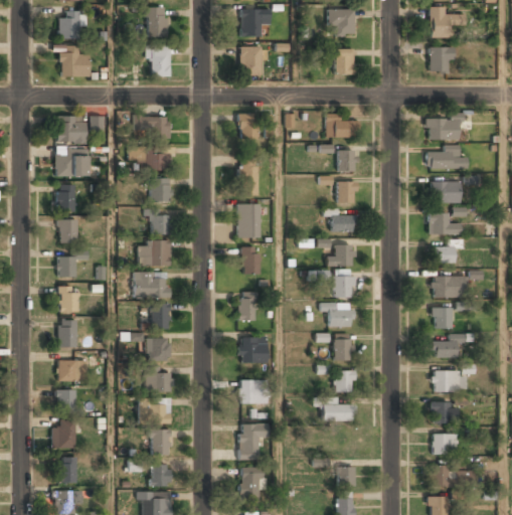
[(146,37),(166,37),(166,7),(146,7),(146,37)]
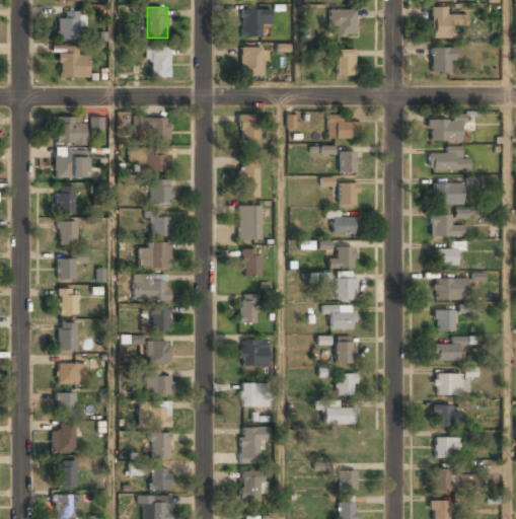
[(433,7),(433,38),(455,38),(455,7),(433,7)]
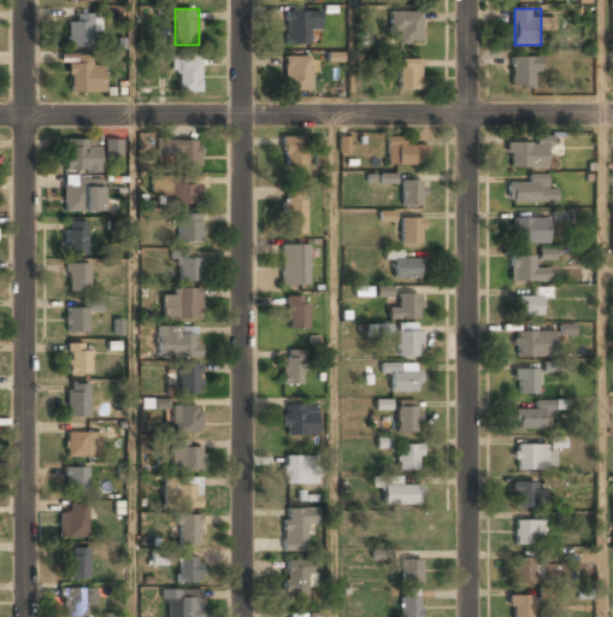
[(424,10),(393,10),(393,31),(402,31),(402,41),(424,41),(424,10)]
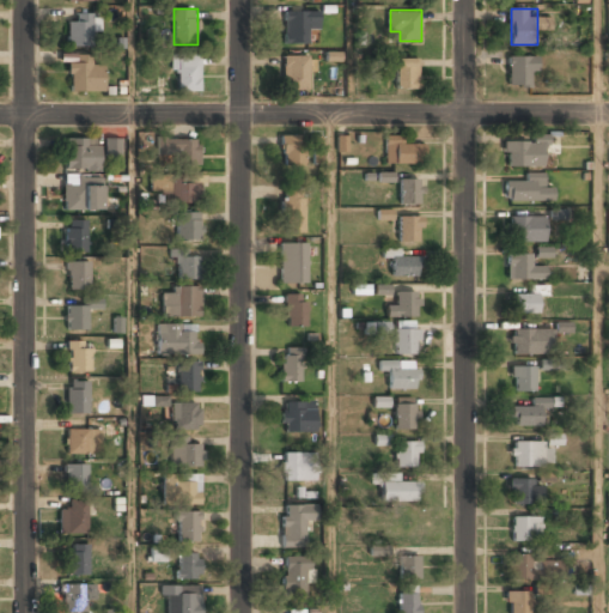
[(72,47),(96,47),(96,12),(72,12),(72,47)]
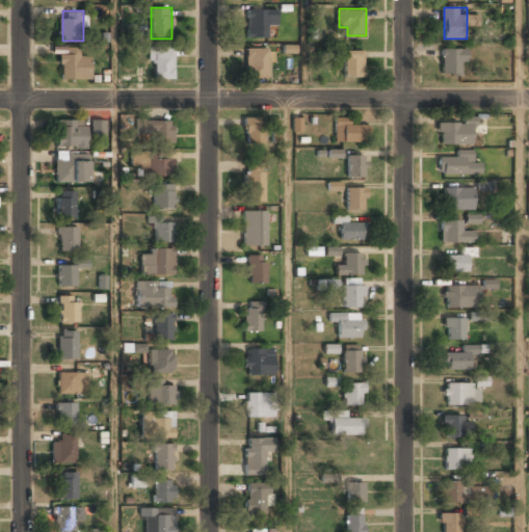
[(280,25),(280,10),(248,10),(248,38),(270,38),(270,25),(280,25)]
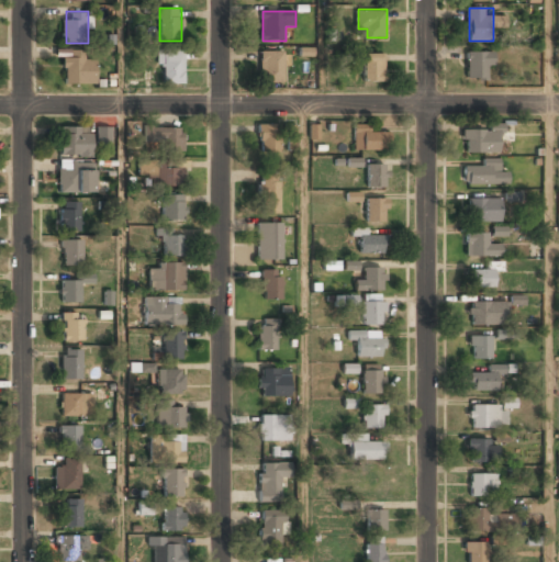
[(86,59),(86,49),(66,49),(67,83),(98,82),(97,58),(86,59)]
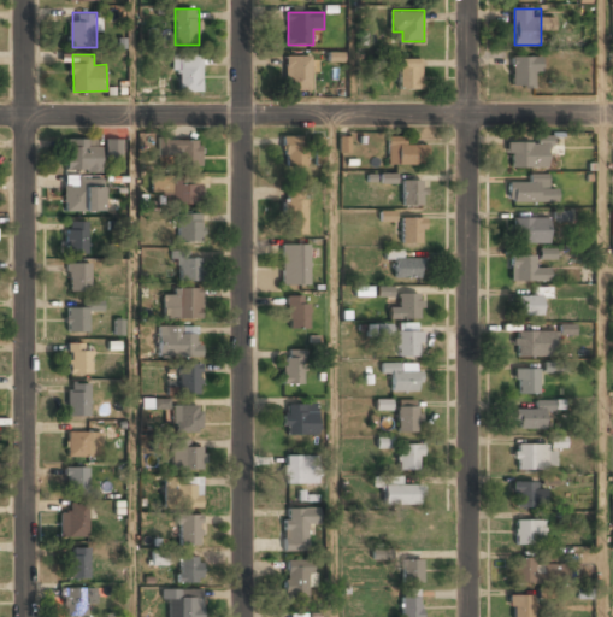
[(204,90),(205,54),(178,54),(178,90),(204,90)]
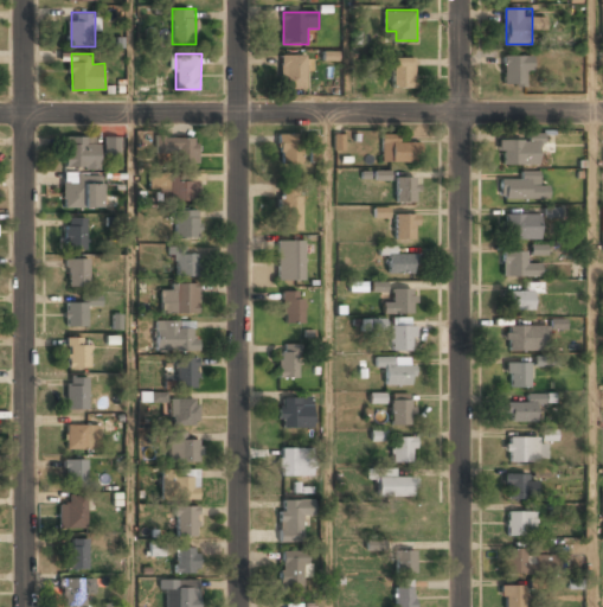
[(308,56),(283,56),(283,89),(308,89),(308,56)]
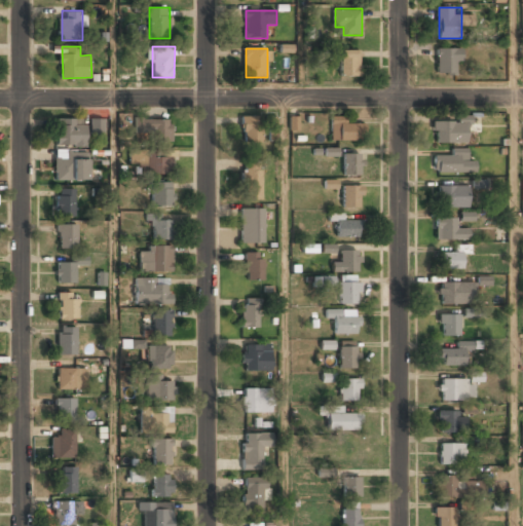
[(439,75),(460,75),(460,48),(439,48),(439,75)]
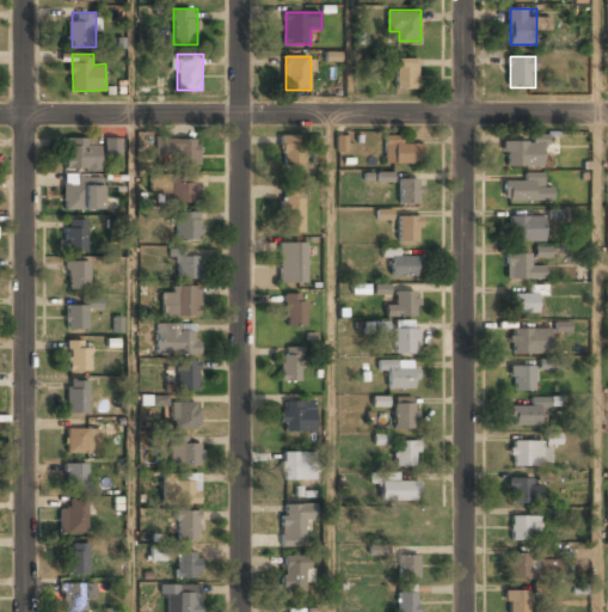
[(419,57),(398,57),(398,87),(419,87),(419,57)]
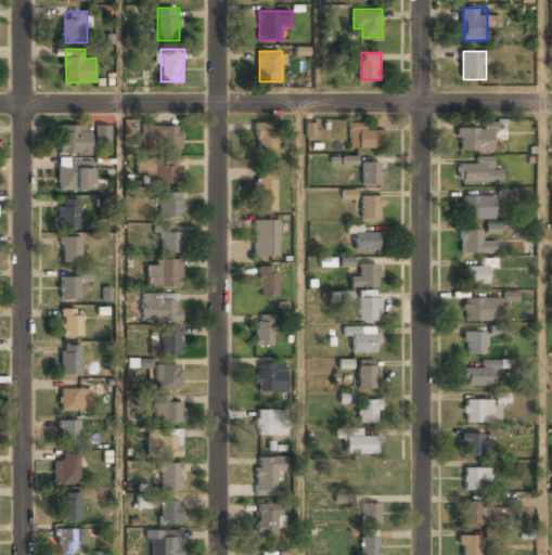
[(497,150),(497,121),(486,121),(486,128),(459,128),(459,150),(497,150)]
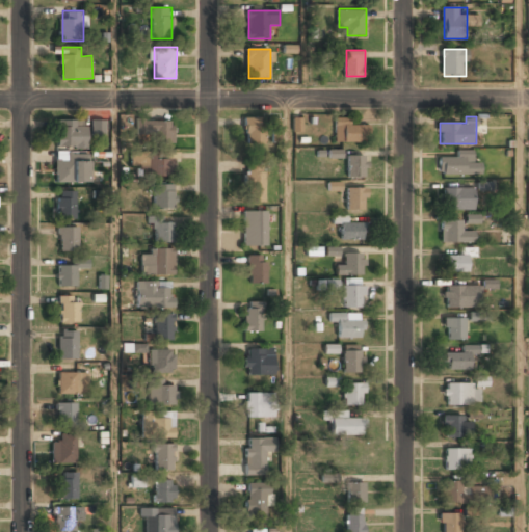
[(266,143),(266,117),(246,117),(246,143),(266,143)]
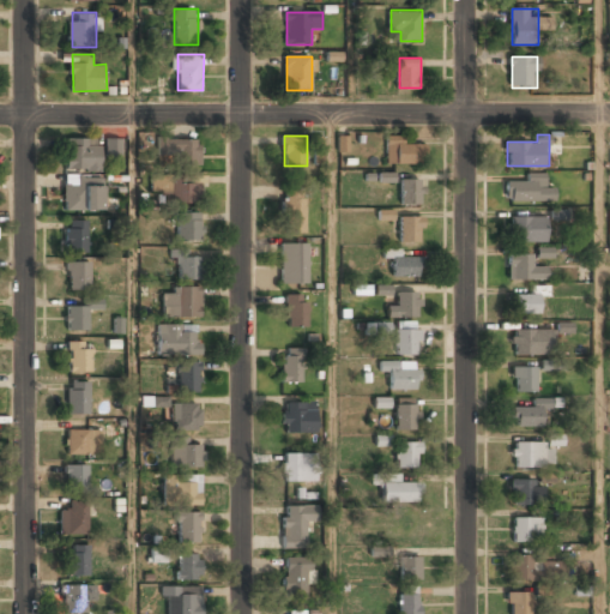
[(326,163),(325,136),(314,137),(315,163),(326,163)]
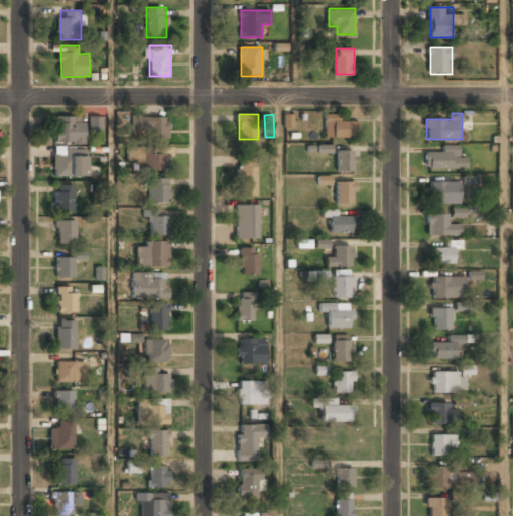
[(286,128),(294,128),(295,114),(286,114),(286,128)]
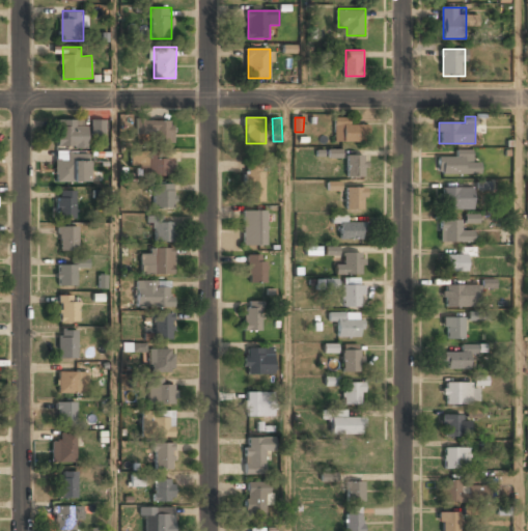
[(86,147),(86,119),(57,119),(57,147),(86,147)]
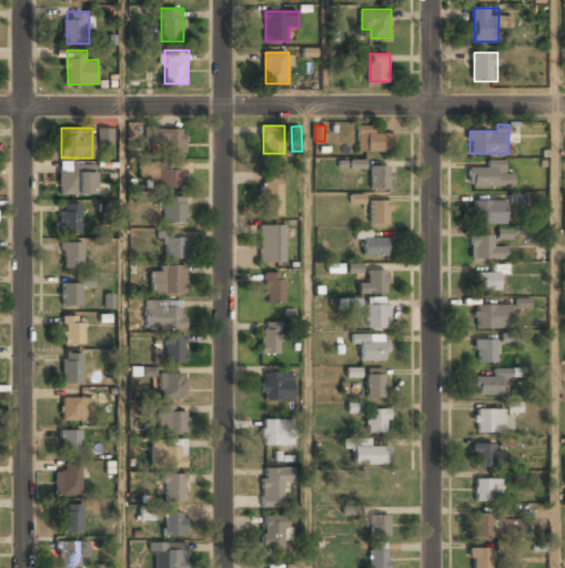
[(110,129),(101,130),(103,143),(112,142),(110,129)]
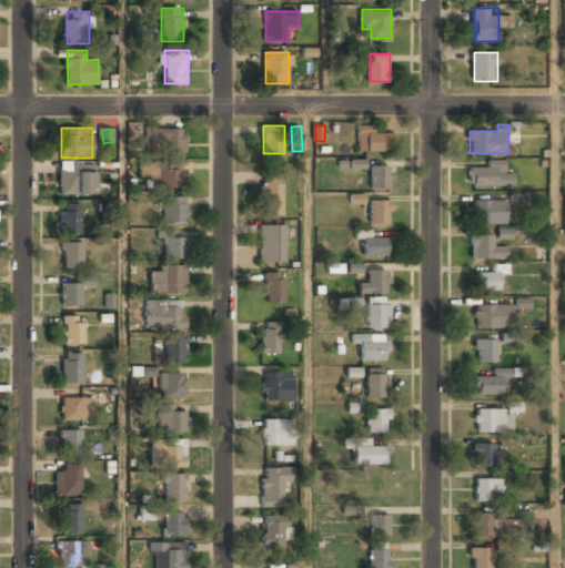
[(165,142),(165,153),(188,153),(188,129),(149,129),(149,142),(165,142)]
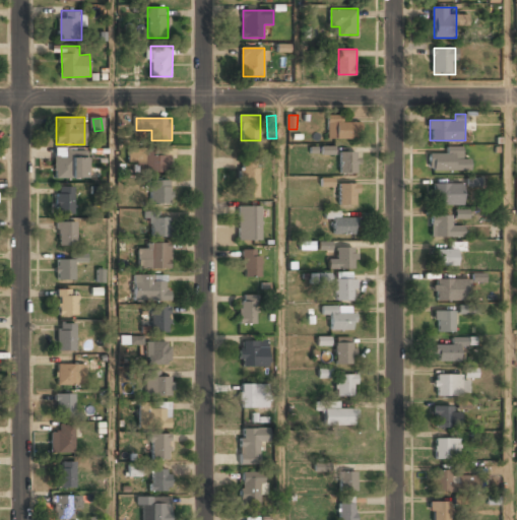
[(328,138),(361,139),(362,119),(329,119),(328,138)]
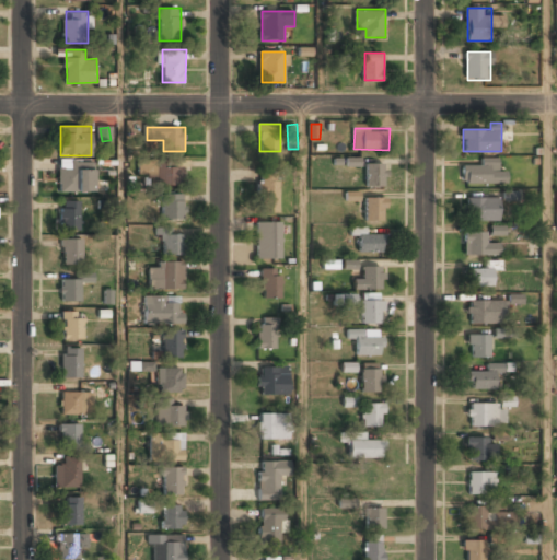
[(508,170),(499,170),(499,156),(483,156),(483,165),(464,165),(464,183),(508,183),(508,170)]
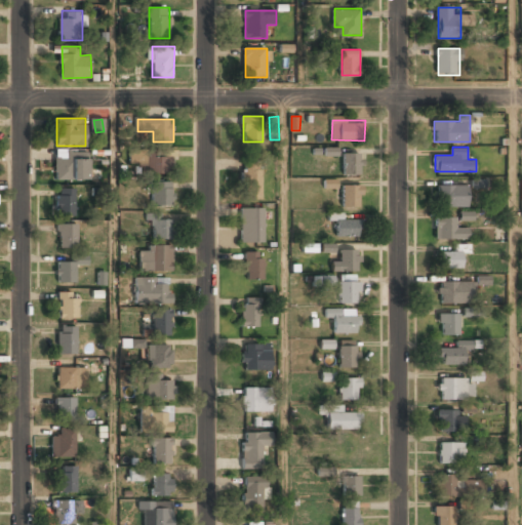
[(89,180),(89,158),(69,158),(69,151),(56,151),(56,180),(89,180)]
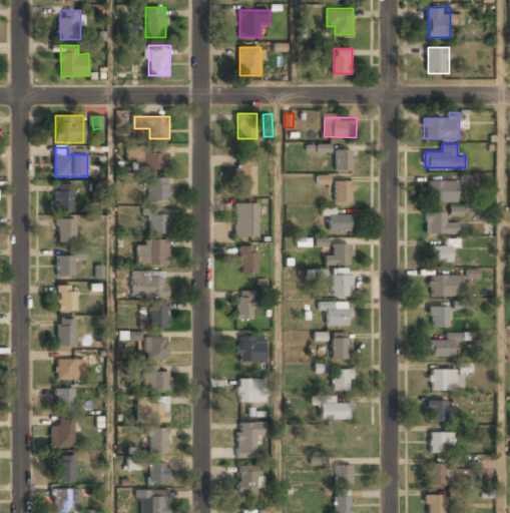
[(169,148),(129,149),(130,158),(144,158),(145,169),(169,168),(169,148)]
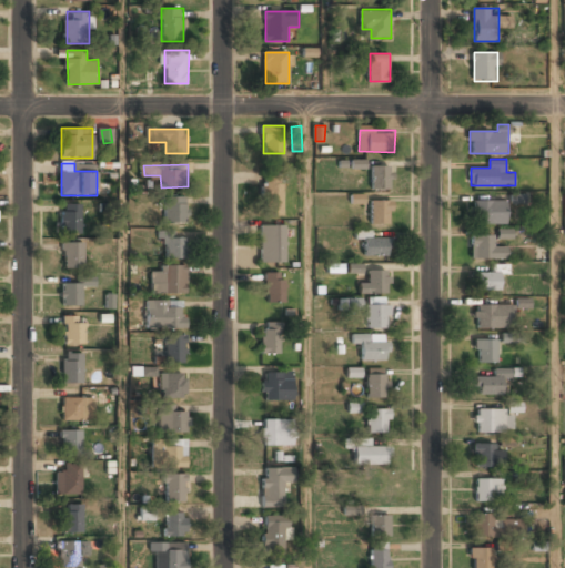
[(372,166),(372,190),(393,190),(393,166),(372,166)]
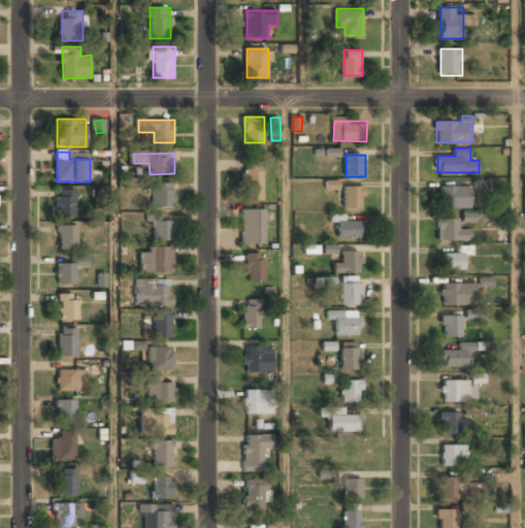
[(265,199),(265,163),(245,163),(245,199),(265,199)]
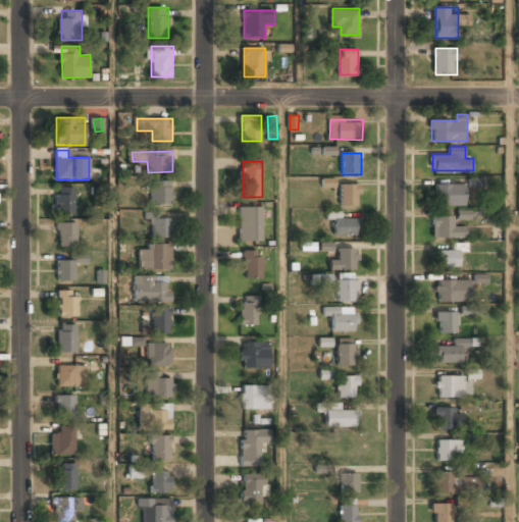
[(173,204),(173,179),(153,179),(153,204),(173,204)]
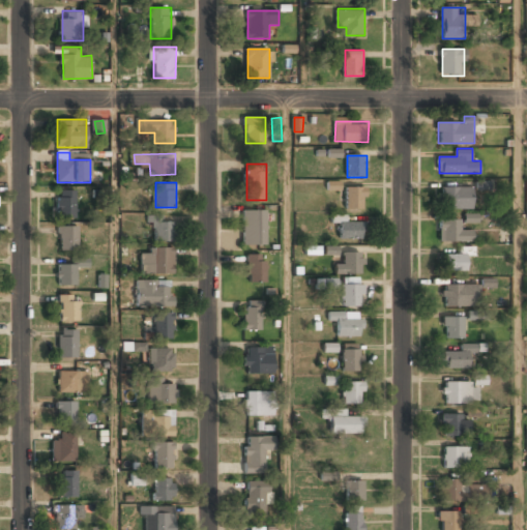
[(347,209),(367,209),(367,186),(347,186),(347,209)]
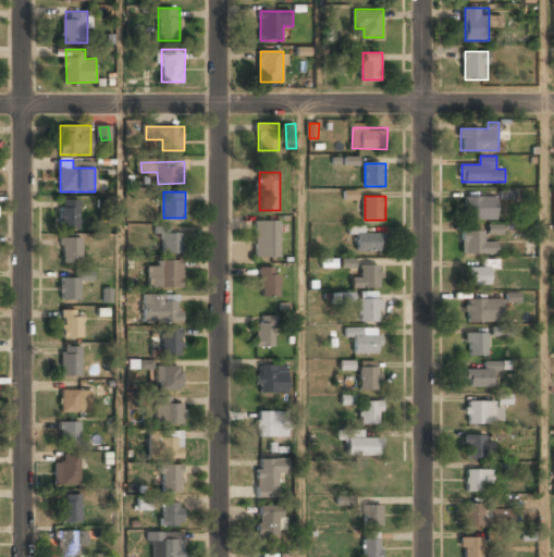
[(496,196),(464,196),(464,220),(496,220),(496,196)]
